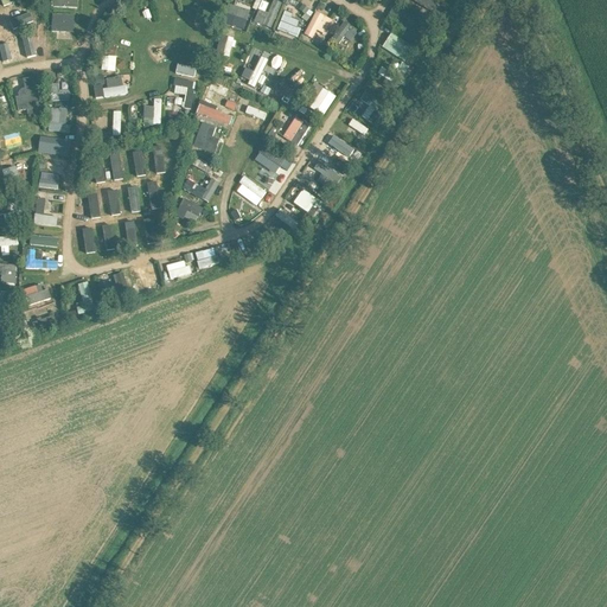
[(254,23),(273,29),(280,2),(273,0),(269,13),(259,10),(254,23)]
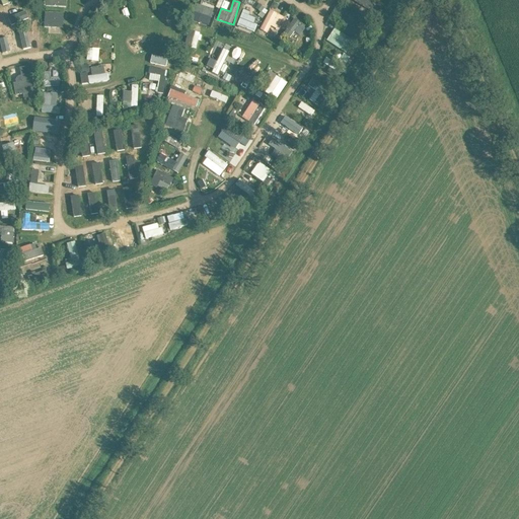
[(260,4),(255,9),(261,12),(261,13),(262,12),(265,8),(260,4)]
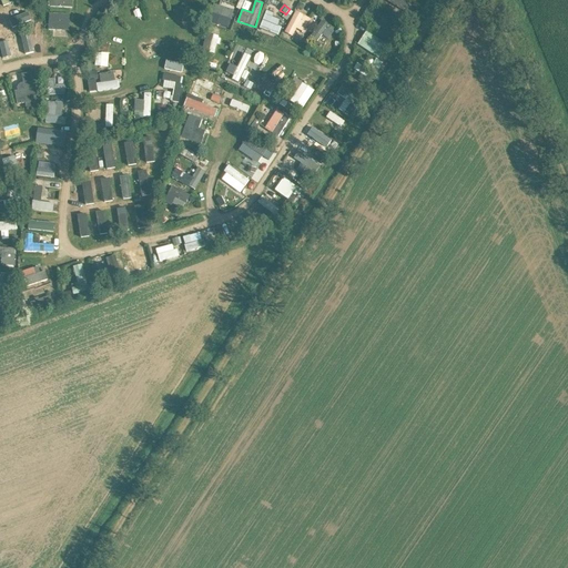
[(277,26),(280,19),(272,17),(274,13),(266,10),(259,29),(277,36),(281,27),(277,26)]
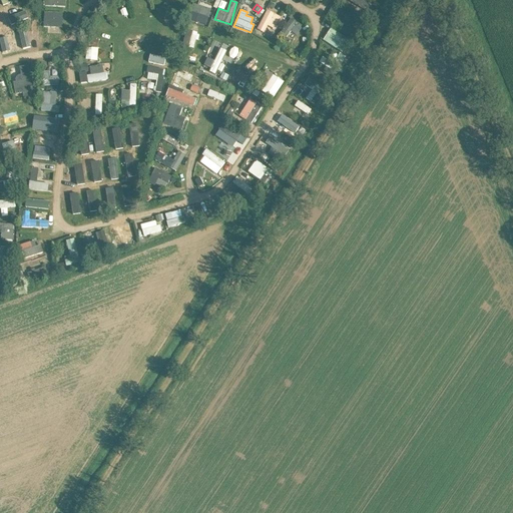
[(266,9),(257,29),(272,37),(281,17),(266,9)]
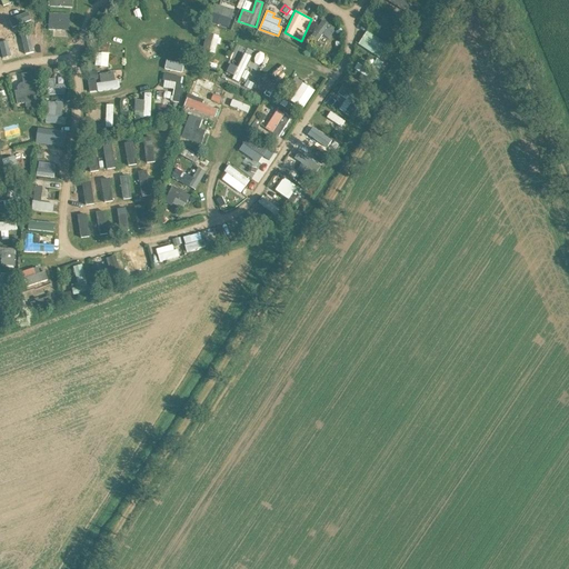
[(52,11),(51,22),(66,25),(68,13),(52,11)]
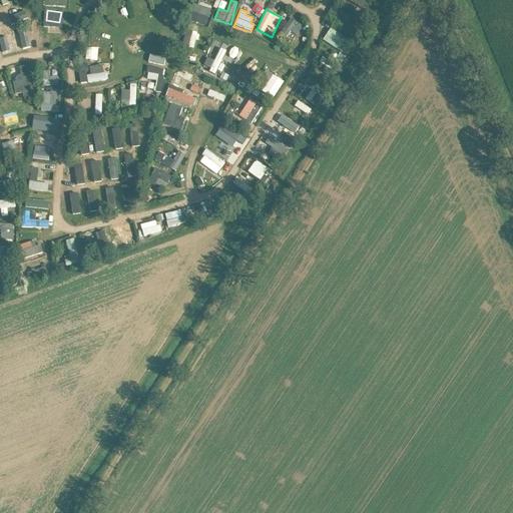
[(291,18),(279,34),(289,42),(302,27),(291,18)]
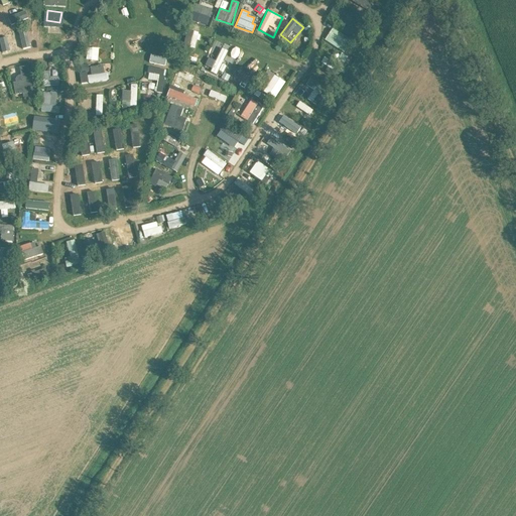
[(333,27),(324,40),(344,53),(352,40),(333,27)]
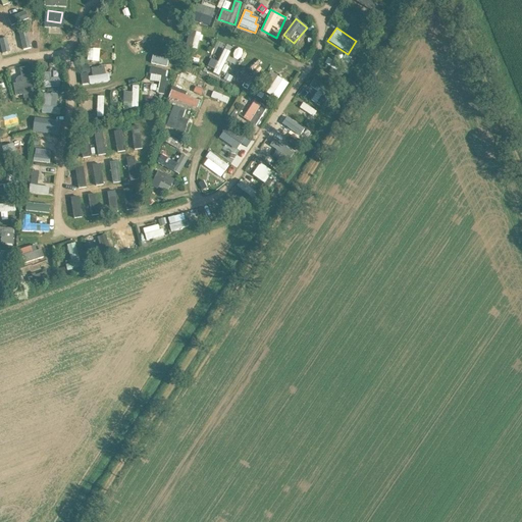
[(192,31),(188,47),(199,49),(202,34),(192,31)]
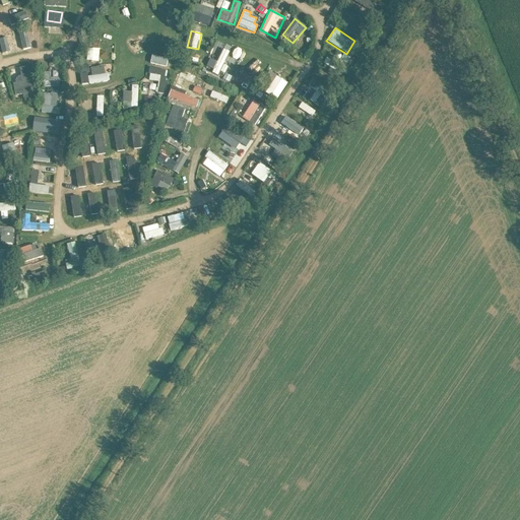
[(18,35),(0,36),(1,44),(13,43),(13,46),(19,46),(18,35)]
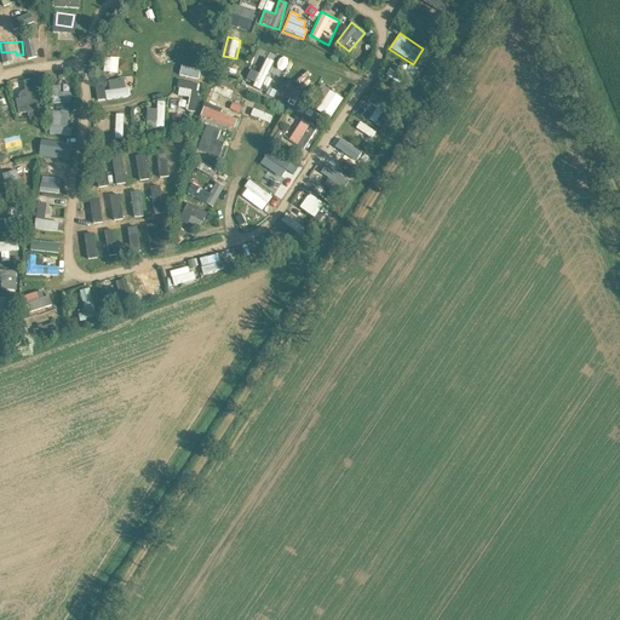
[(389,70),(386,75),(399,82),(401,76),(389,70)]
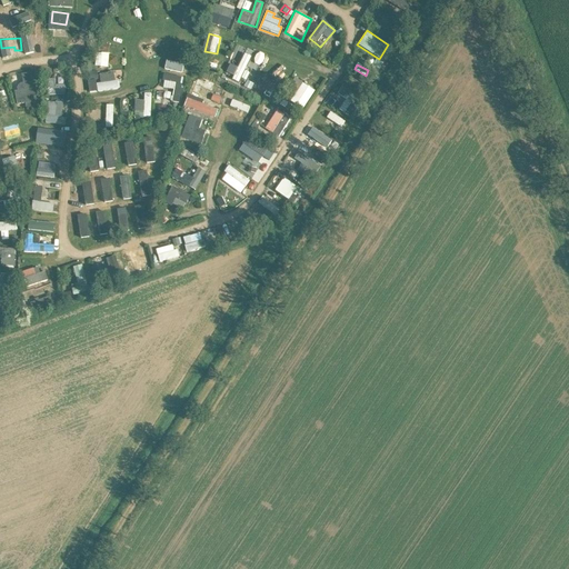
[(100,82),(96,83),(97,91),(118,89),(117,71),(100,73),(100,82)]
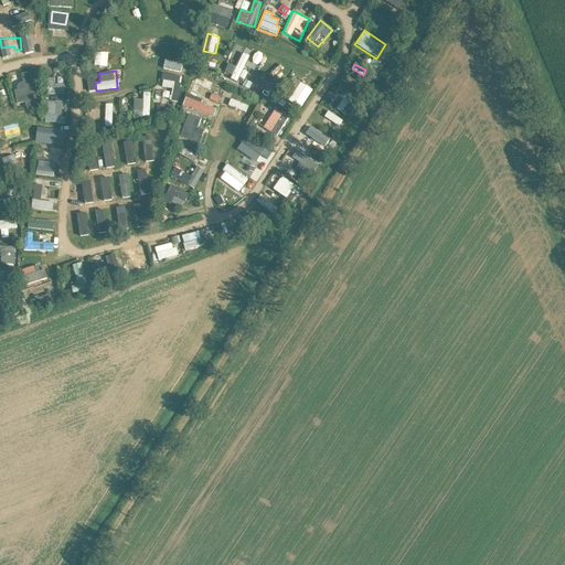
[(22,83),(14,83),(16,106),(33,106),(32,72),(21,73),(22,83)]
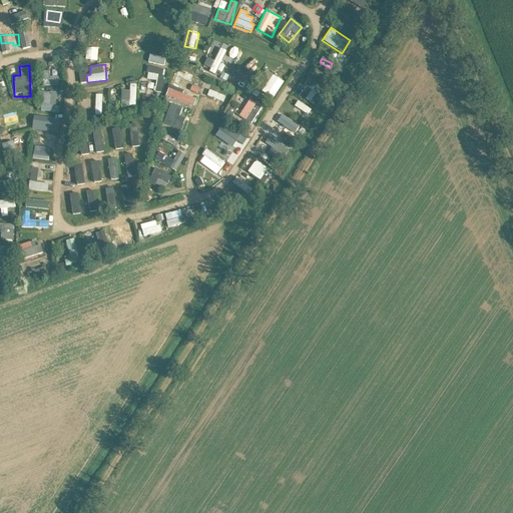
[(89,65),(79,66),(80,73),(90,71),(89,65)]
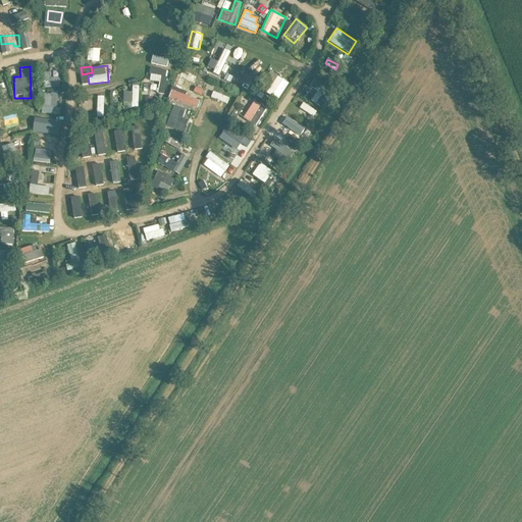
[(164,95),(169,71),(153,67),(147,91),(164,95)]
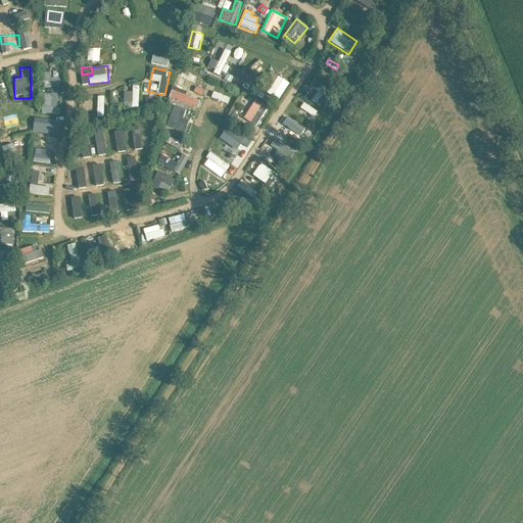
[(243,70),(238,82),(249,87),(253,76),(243,70)]
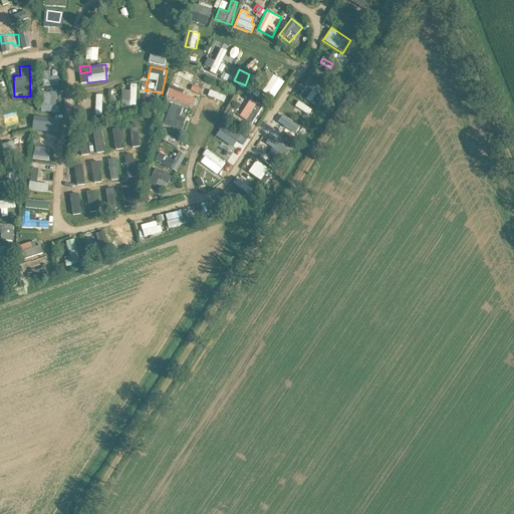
[(41,85),(59,85),(58,76),(50,76),(50,70),(41,70),(41,85)]
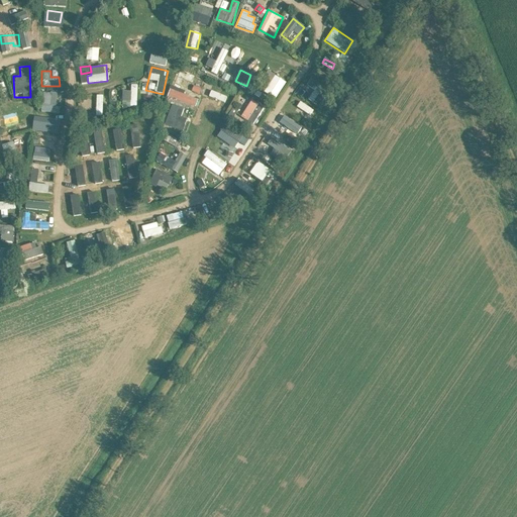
[(224,74),(222,79),(228,82),(230,77),(224,74)]
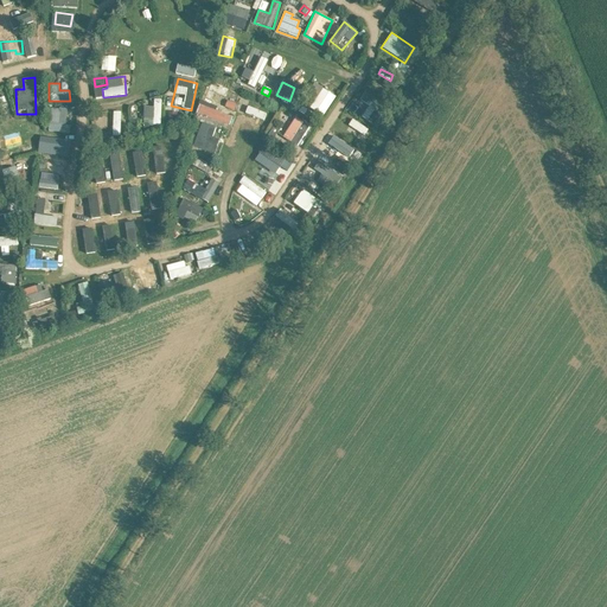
[(323,88),(308,108),(323,117),(336,97),(323,88)]
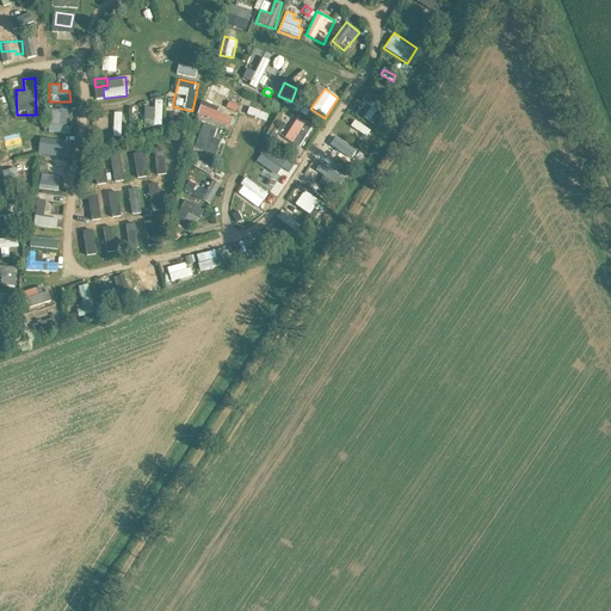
[(366,92),(360,102),(381,113),(387,104),(366,92)]
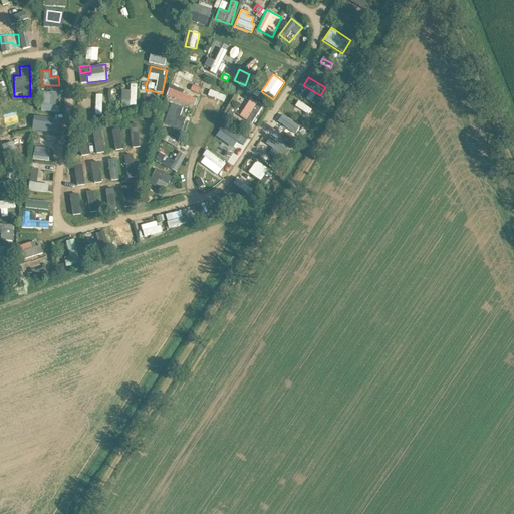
[(137,105),(136,83),(130,84),(130,89),(120,90),(121,105),(137,105)]
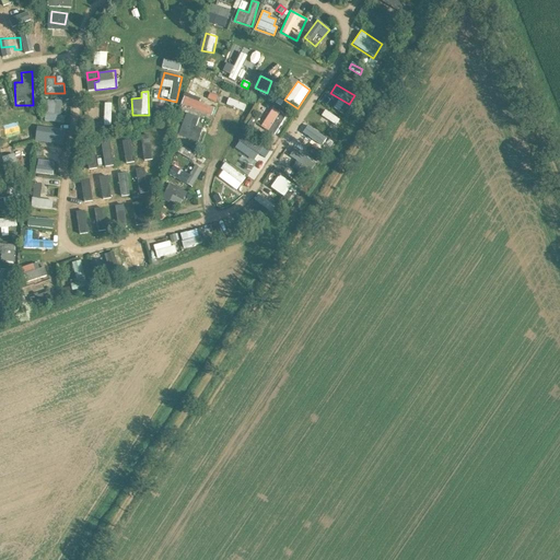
[(211,116),(214,107),(198,102),(199,97),(185,93),(181,106),(211,116)]
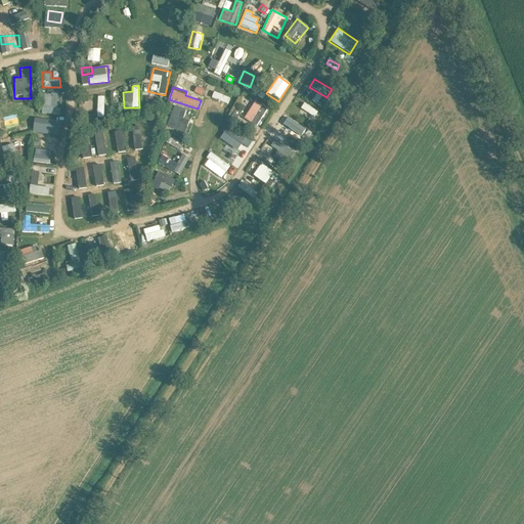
[(43,114),(57,114),(58,93),(43,93),(43,114)]
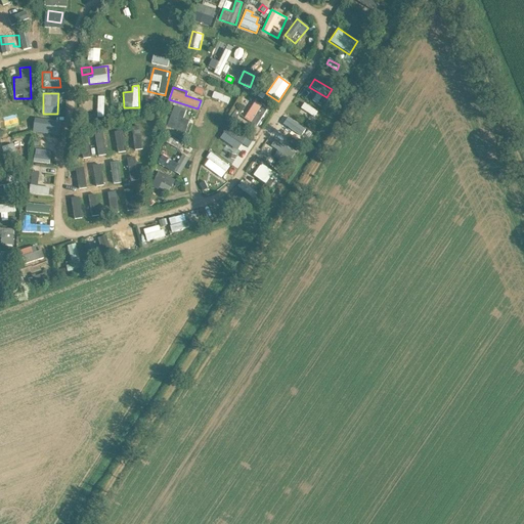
[(256,126),(267,108),(255,100),(244,119),(256,126)]
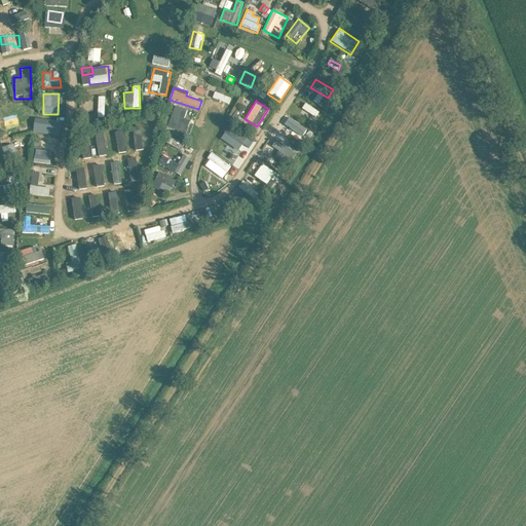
[(325,103),(321,109),(327,113),(331,107),(325,103)]
